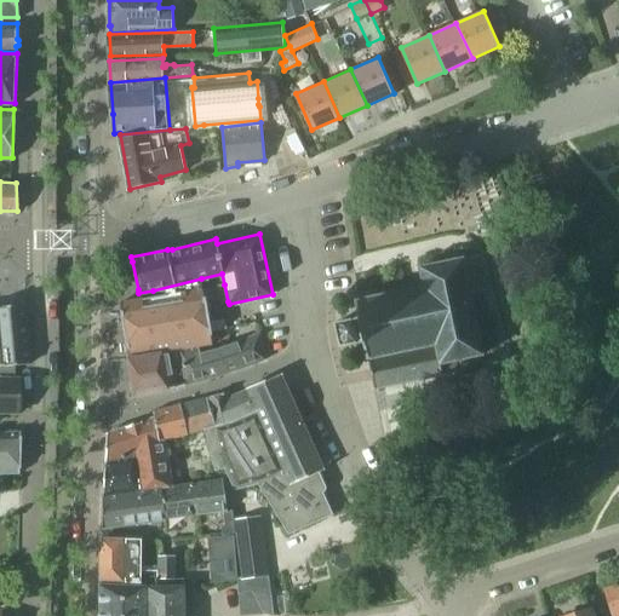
[(362,316),(338,321),(344,346),(367,341),(377,389),(460,372),(458,360),(485,355),(474,303),(471,292),(483,289),(477,257),(465,259),(465,258),(423,266),(427,286),(361,299),(359,300),(362,316)]
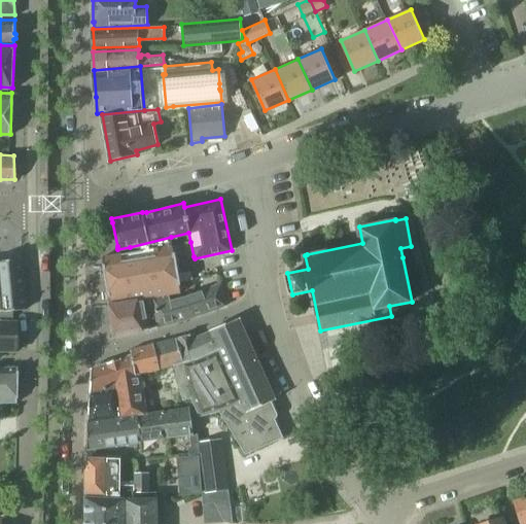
[(117,253),(102,256),(105,280),(109,301),(109,303),(149,297),(169,293),(179,291),(179,292),(180,291),(178,280),(175,263),(175,258),(171,237),(130,247),(131,251),(117,253)]
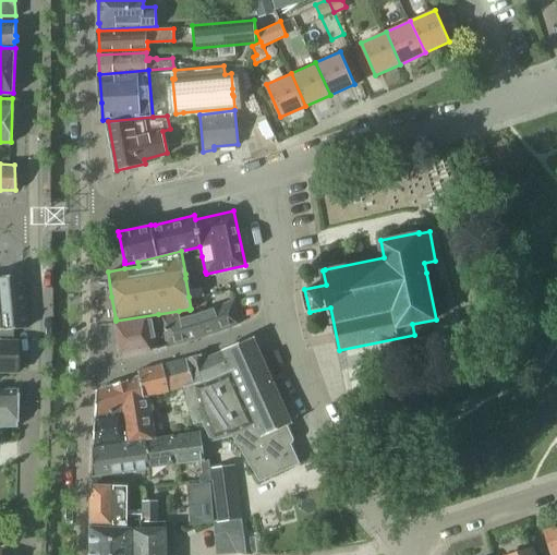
[(0,339),(14,337),(14,328),(27,326),(22,273),(0,275),(0,339)]
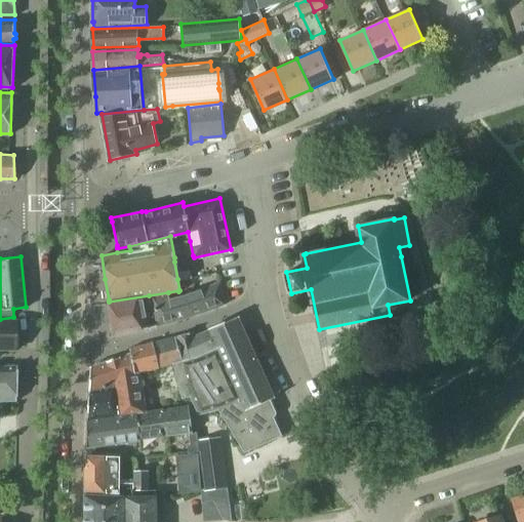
[(186,293),(184,294),(189,316),(193,314),(206,310),(225,304),(219,282),(199,289),(195,290),(192,291),(191,292),(190,292),(186,293)]
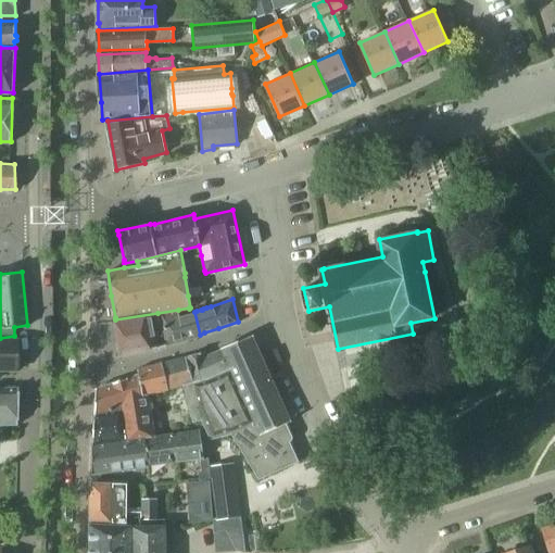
[(178,310),(158,313),(164,344),(191,337),(196,336),(200,335),(194,312),(193,312),(192,312),(180,315),(179,316),(178,310)]
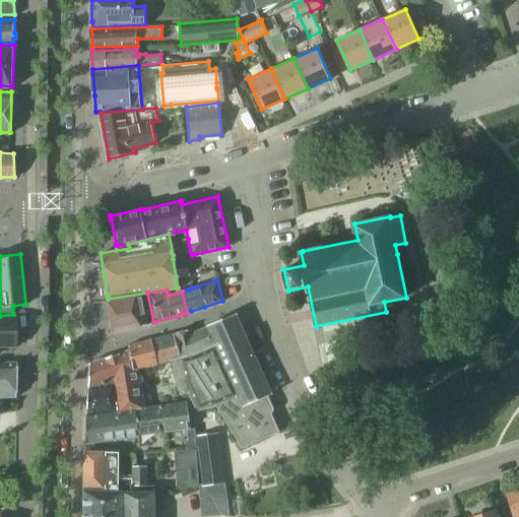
[(108,299),(108,300),(111,317),(113,332),(114,331),(146,324),(153,322),(147,293),(108,299)]
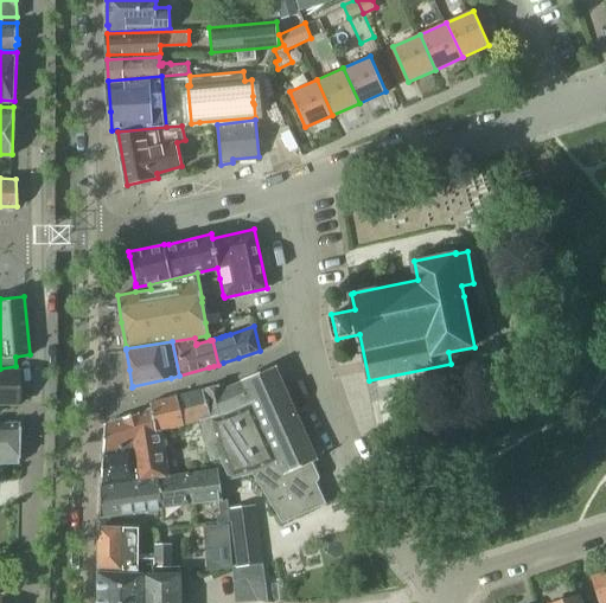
[(0,402),(19,403),(20,398),(21,398),(21,386),(20,386),(20,370),(16,370),(16,366),(0,369),(0,402)]
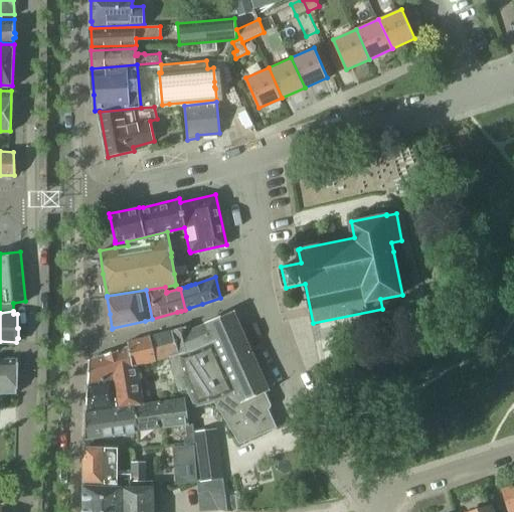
[(180,352),(170,355),(178,390),(186,388),(196,406),(215,402),(239,443),(276,427),(268,408),(268,407),(267,407),(266,407),(266,406),(265,406),(264,406),(263,406),(262,406),(257,395),(269,389),(233,311),(206,323),(207,325),(198,329),(199,332),(191,335),(189,326),(175,329),(180,352)]
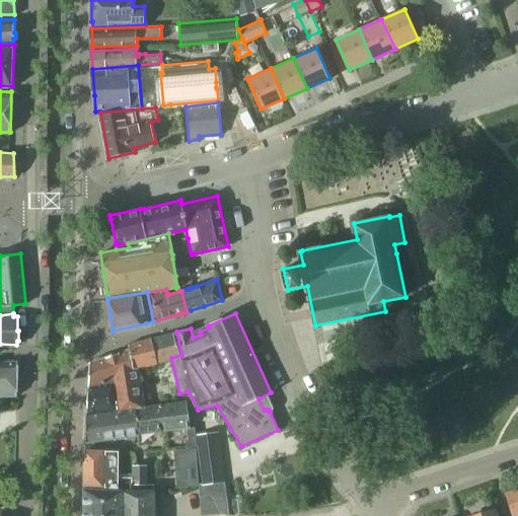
[(176,332),(151,339),(157,362),(171,358),(181,355),(176,332)]
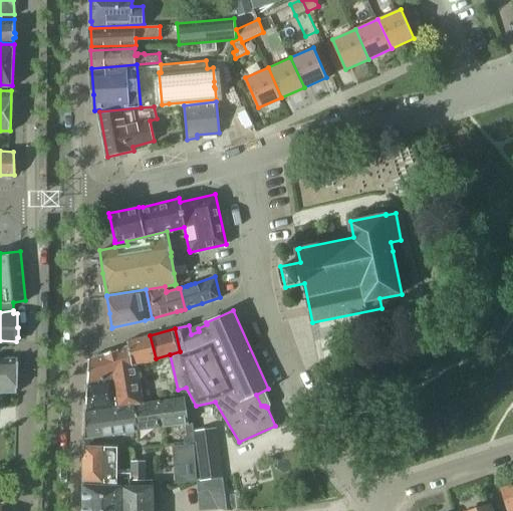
[(150,335),(127,340),(129,343),(129,344),(134,364),(138,363),(156,358),(150,335)]
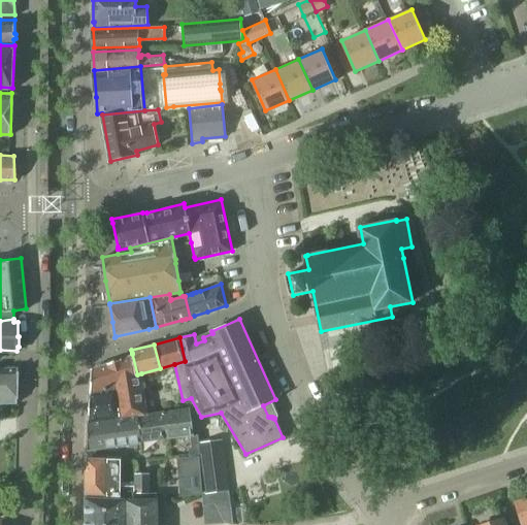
[(93,368),(92,393),(116,389),(119,417),(138,415),(146,414),(141,373),(137,374),(132,354),(93,368)]
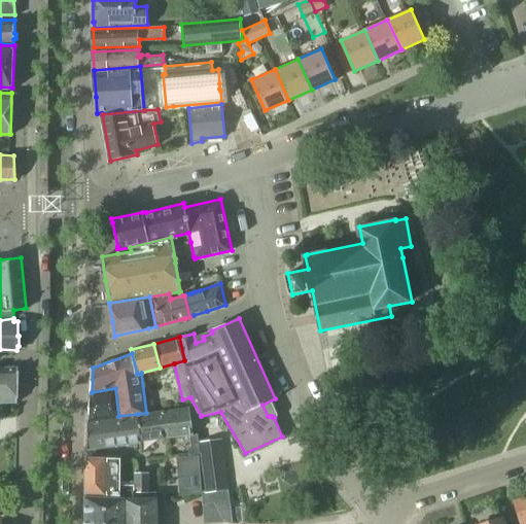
[(18,365),(0,365),(0,400),(16,400),(19,400),(18,367),(18,365)]
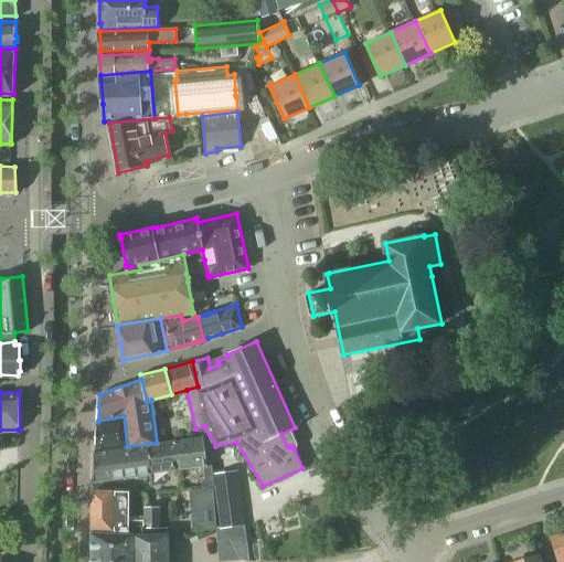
[(98,421),(96,451),(127,446),(124,416),(98,421)]
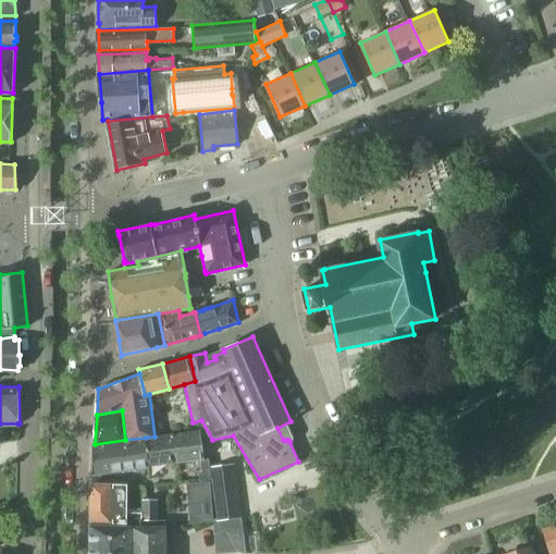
[(199,430),(171,434),(176,462),(202,457),(199,430)]
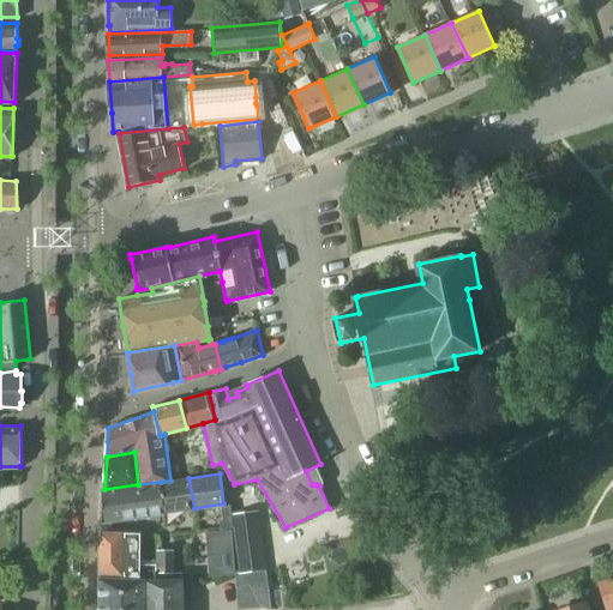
[(170,481),(161,482),(166,512),(194,508),(188,478),(170,481)]
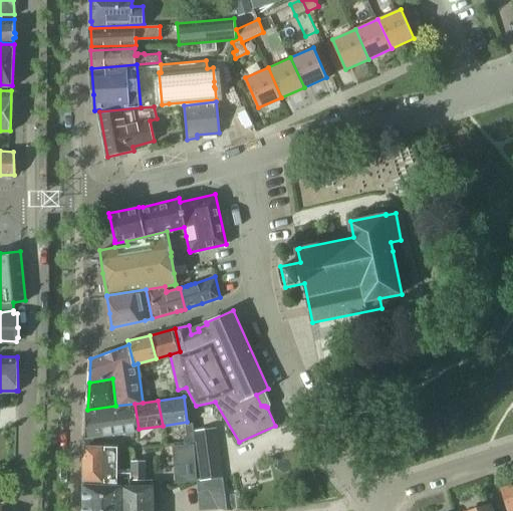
[(87,410),(86,437),(139,430),(139,429),(135,404),(115,406),(87,410)]
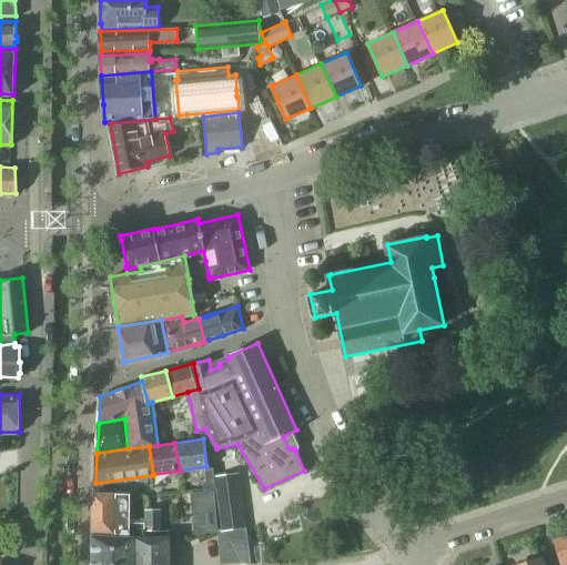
[(233,474),(214,476),(222,531),(218,531),(219,542),(231,542),(242,562),(251,563),(241,493),(236,494),(233,474)]
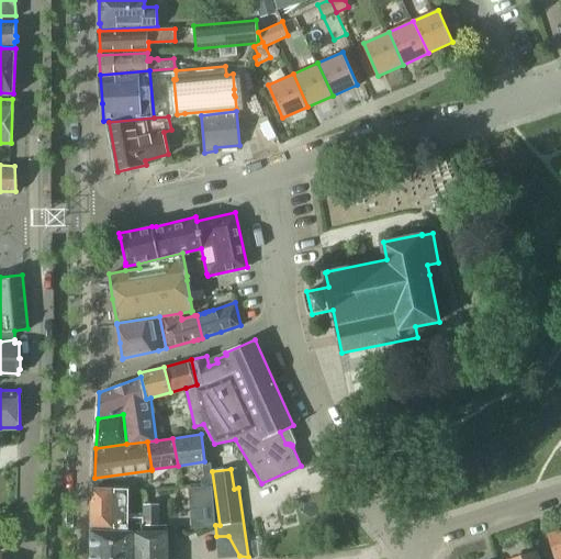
[(213,482),(212,476),(203,476),(201,477),(201,484),(213,482)]
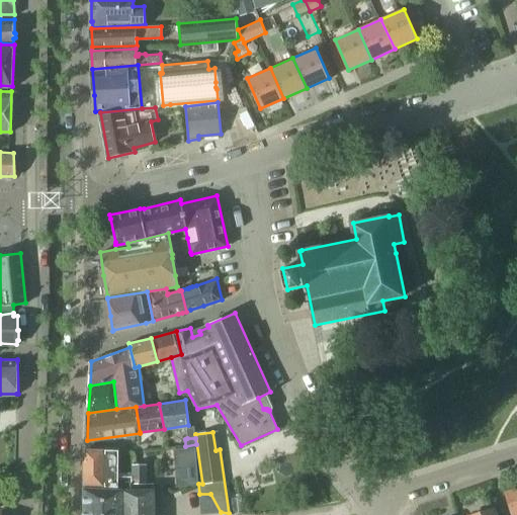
[(84,449),(83,485),(117,487),(117,489),(121,490),(132,489),(132,483),(132,476),(117,476),(117,450),(84,449)]
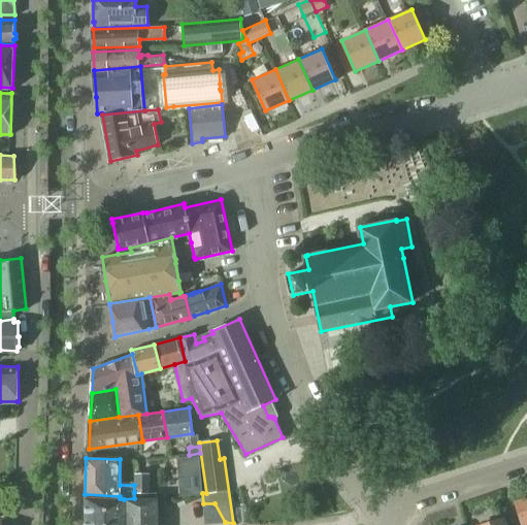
[(200,471),(177,473),(179,495),(201,493),(200,471)]
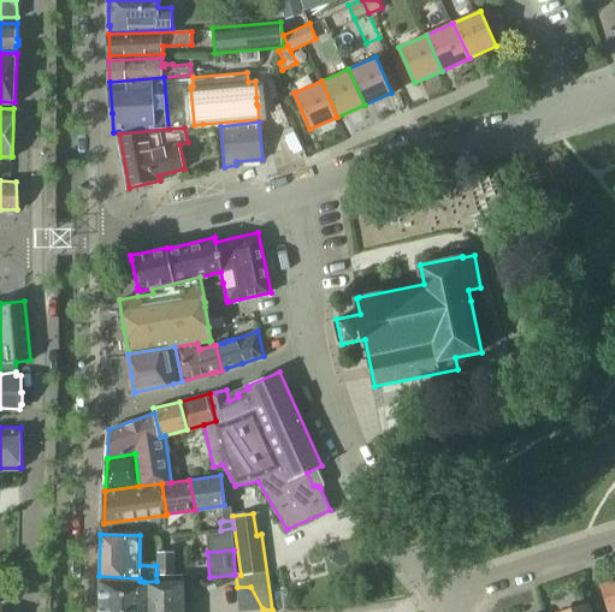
[(173,551),(157,552),(157,574),(165,574),(175,574),(173,551)]
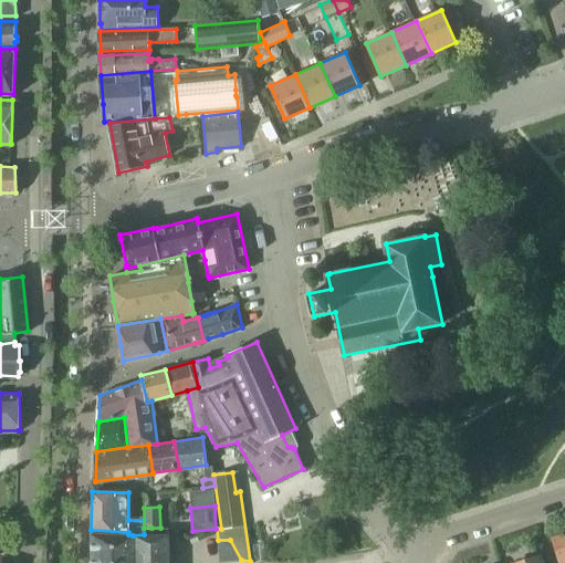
[(128,534),(92,533),(91,562),(168,562),(168,528),(160,528),(152,528),(144,528),(144,534),(133,535),(128,534)]
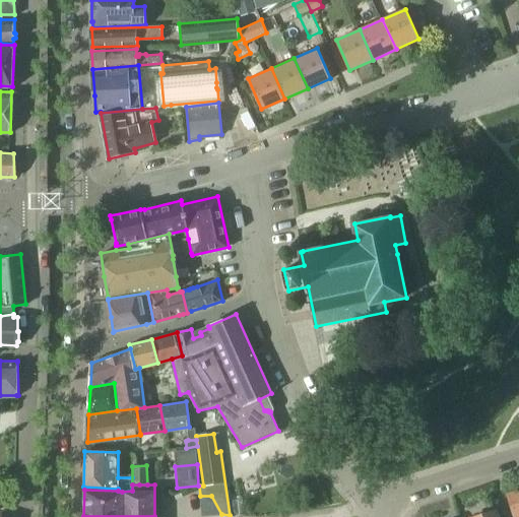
[(518,488),(507,493),(514,516),(518,516),(518,488)]
